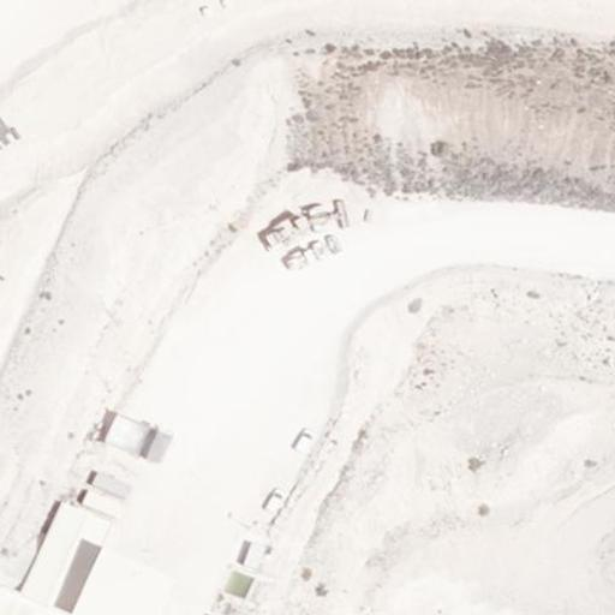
[(147,344),(131,374),(189,404),(204,372),(147,344)]
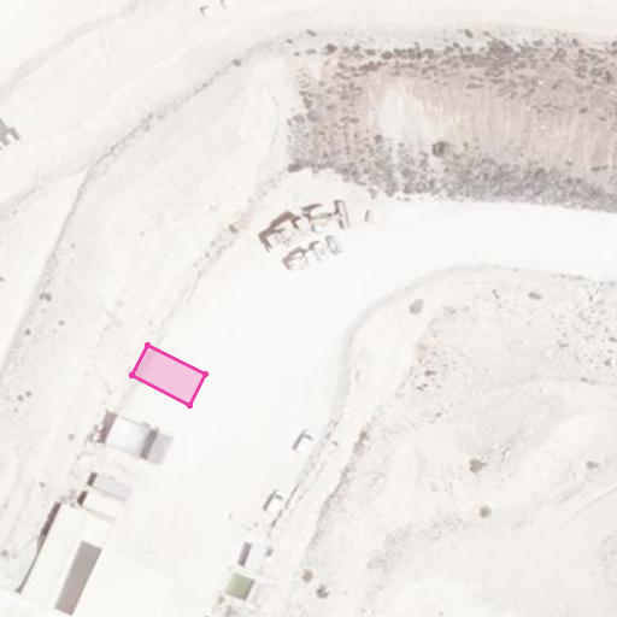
[(134,419),(119,453),(145,463),(159,430),(134,419)]
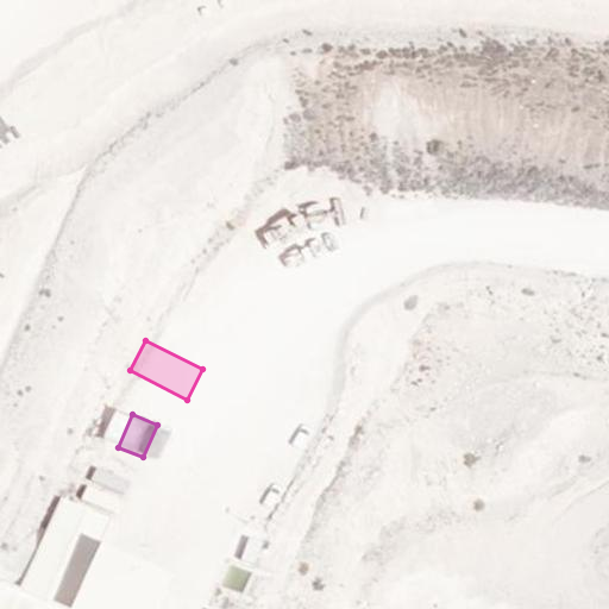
[(119,508),(126,475),(89,466),(81,500),(119,508)]
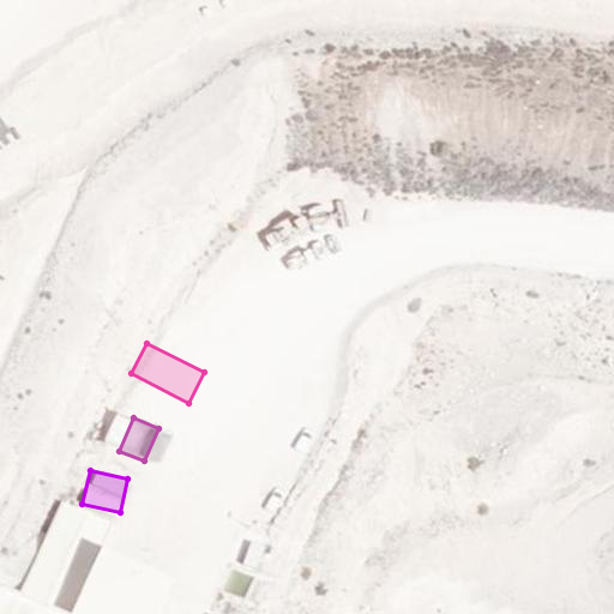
[(162,535),(169,504),(151,499),(144,530),(162,535)]
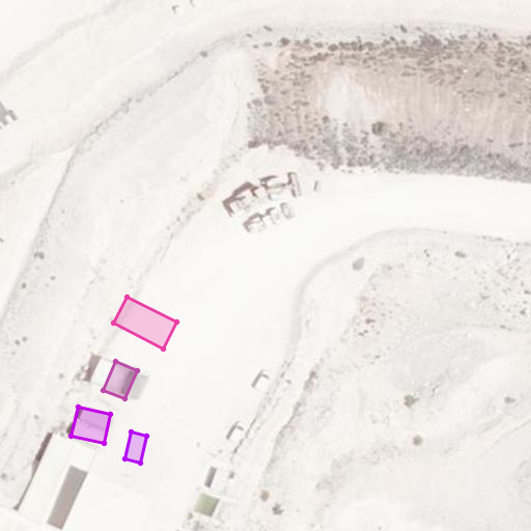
[(29,494),(0,484),(0,530),(126,530),(139,486),(89,472),(98,447),(47,432),(29,494)]
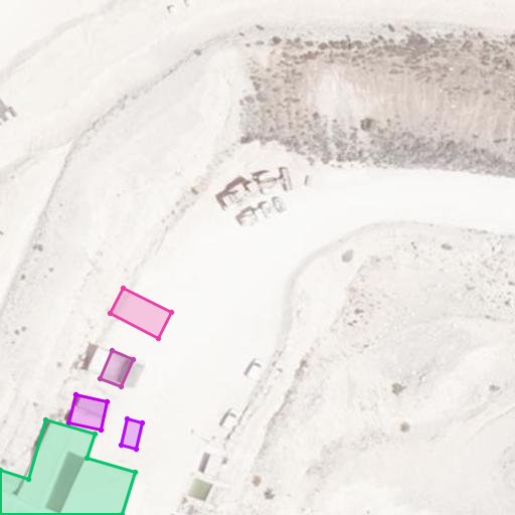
[(217,471),(221,451),(207,449),(203,469),(217,471)]
